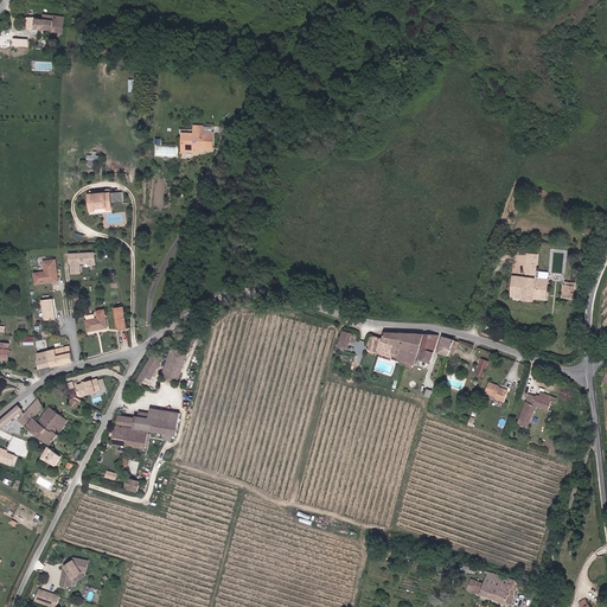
[(65,16),(48,14),(48,20),(37,19),(37,18),(30,17),(29,30),(56,32),(56,33),(64,34),(65,16)]
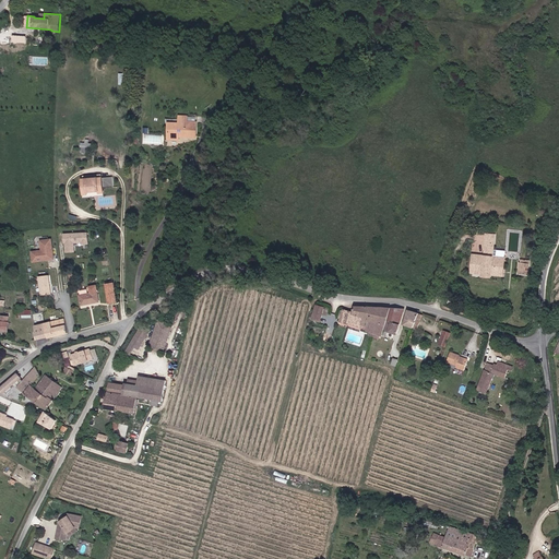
[(179,122),(168,121),(168,140),(179,140),(179,137),(197,137),(198,121),(188,120),(189,115),(179,115),(179,122)]
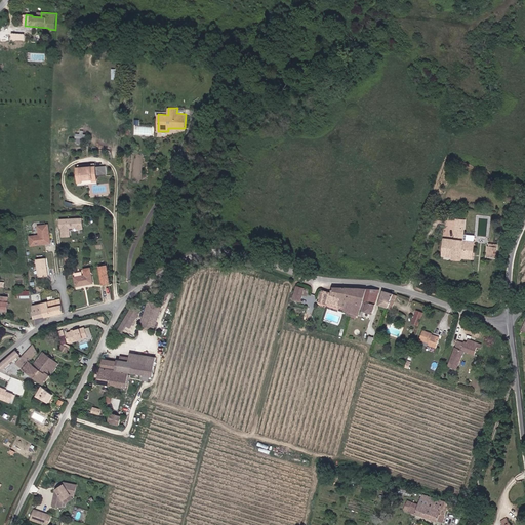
[(134,134),(153,135),(154,126),(135,125),(134,134)]
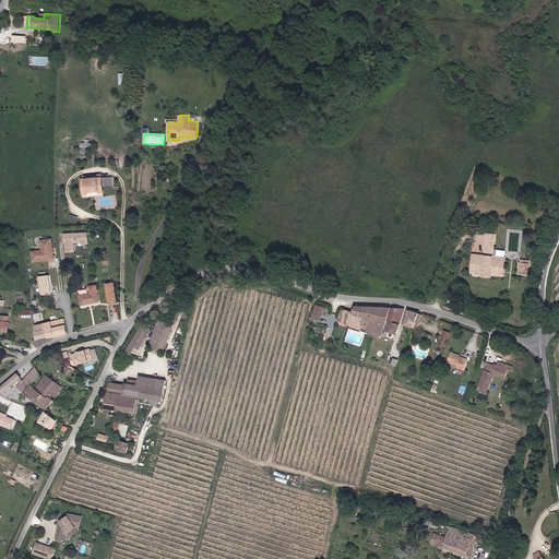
[(90,153),(90,139),(85,139),(85,142),(81,142),(81,153),(90,153)]
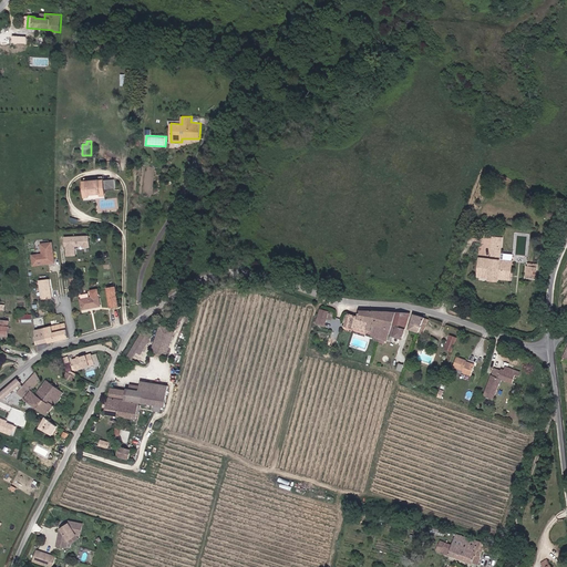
[(104,179),(105,189),(116,188),(115,178),(104,179)]
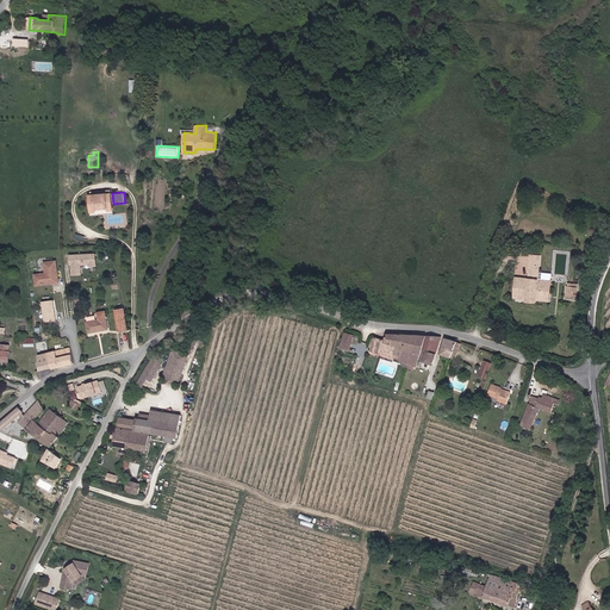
[(113,211),(111,193),(89,195),(91,213),(97,212),(97,210),(107,209),(107,212),(113,211)]
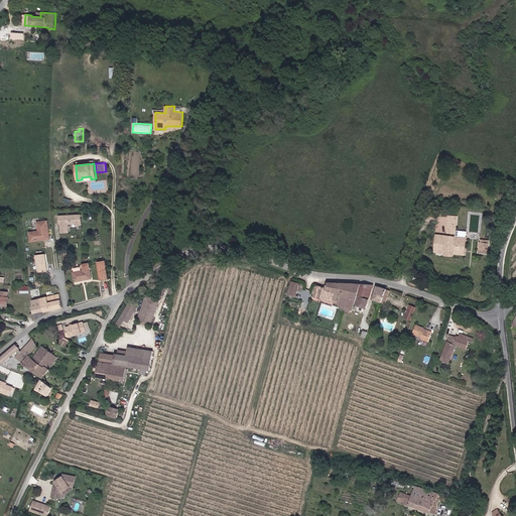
[(459,216),(449,215),(447,235),(437,234),(436,251),(445,252),(444,256),(455,257),(456,253),(467,254),(468,237),(457,236),(459,216)]
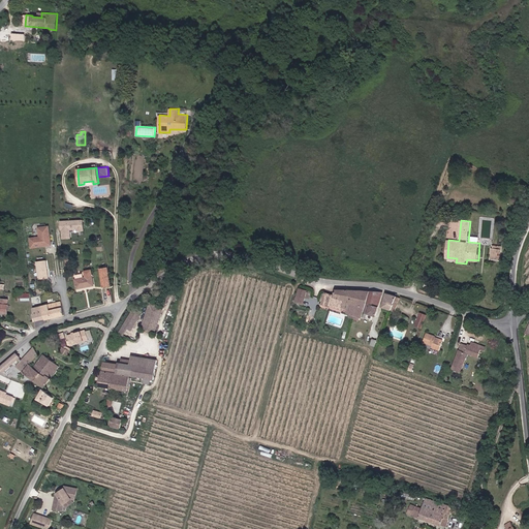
[(83,221),(60,222),(61,231),(61,240),(70,239),(70,231),(83,230),(83,221)]
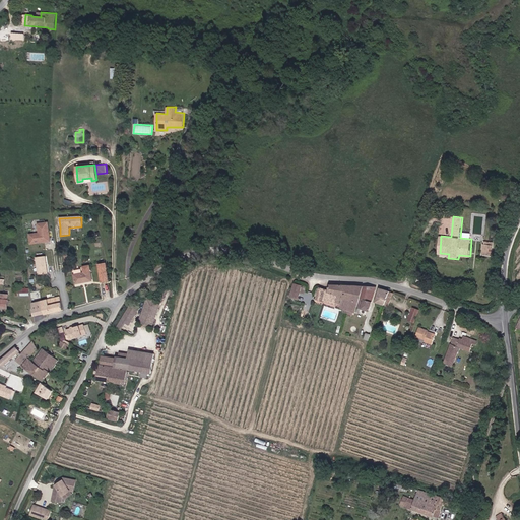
[(30,244),(50,242),(49,232),(48,222),(37,223),(38,234),(29,235),(30,244)]
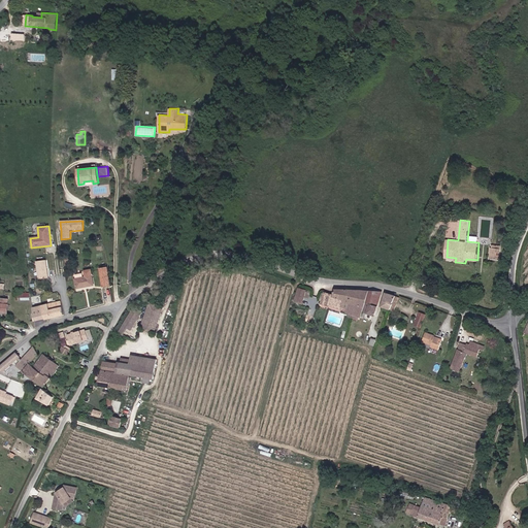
[(491,244),(490,259),(502,260),(503,245),(491,244)]
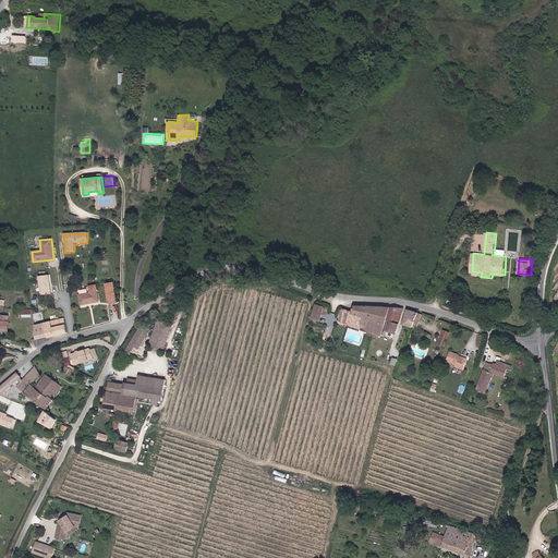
[(48,276),(38,277),(40,295),(50,293),(48,276)]
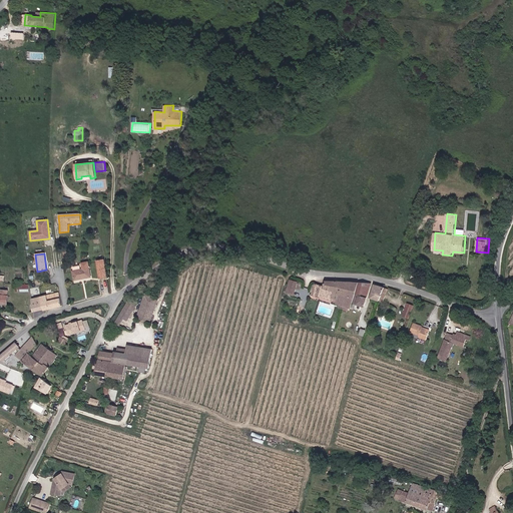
[(108,277),(104,260),(97,262),(100,278),(108,277)]
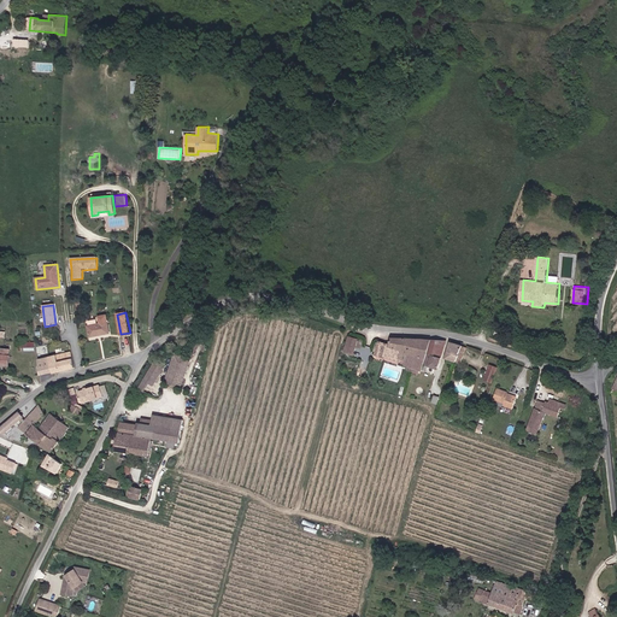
[(88,324),(90,336),(110,333),(107,315),(99,316),(99,323),(88,324)]
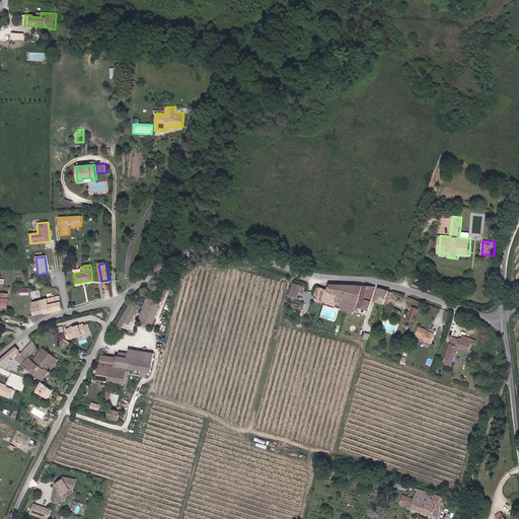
[(290,296),(297,298),(301,285),(294,283),(290,296)]
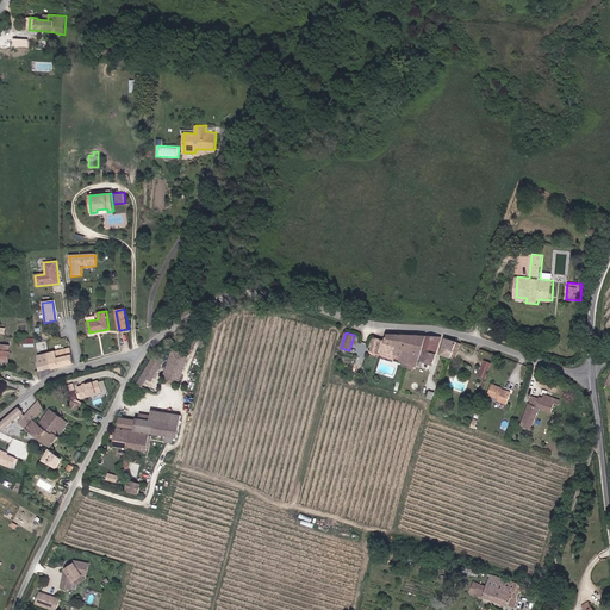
[(443,337),(387,334),(386,341),(374,337),(371,352),(404,361),(403,365),(414,368),(415,366),(417,367),(418,362),(421,363),(422,361),(435,365),(443,337)]
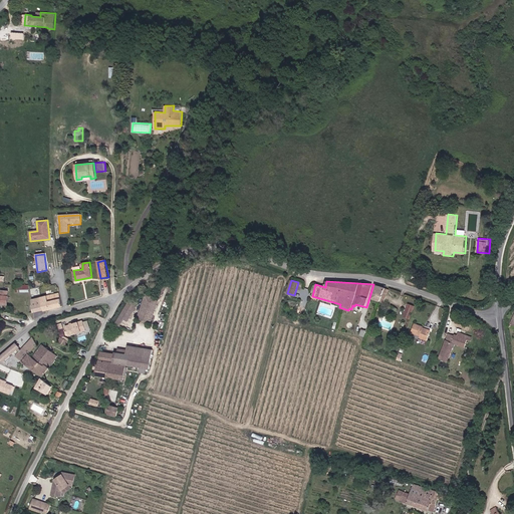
[(386,287),(375,285),(371,298),(381,301),(386,287)]
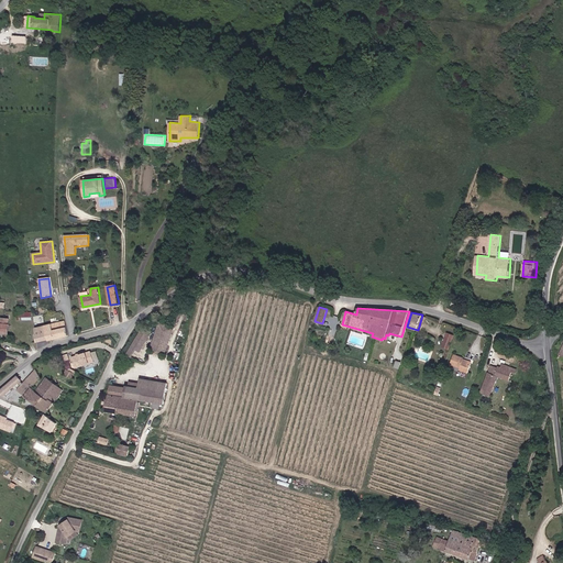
[(0,332),(9,334),(10,318),(0,317),(0,318),(0,332)]
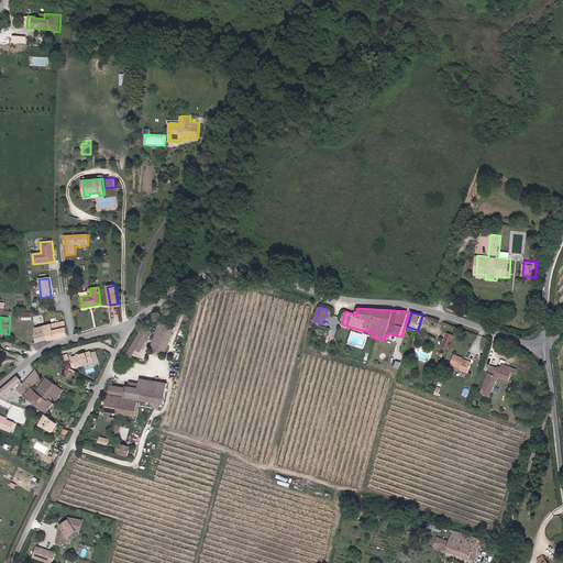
[(65,320),(35,328),(39,342),(68,334),(65,320)]
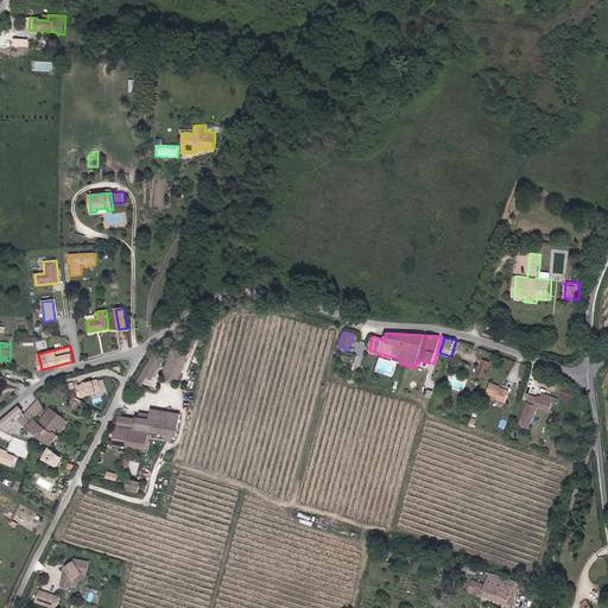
[(190,352),(175,347),(165,375),(181,381),(190,352)]
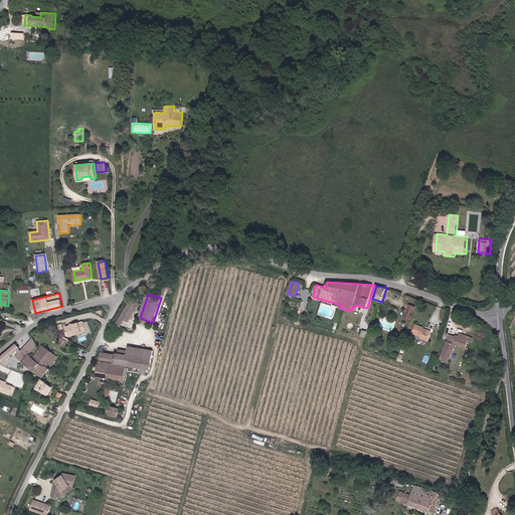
[(132,301),(118,324),(123,327),(127,320),(130,322),(140,305),(132,301)]
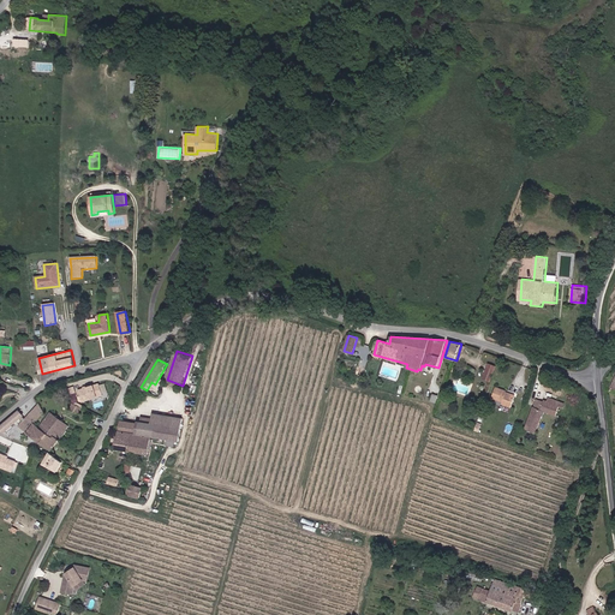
[(497,366),(489,363),(483,377),(491,381),(497,366)]
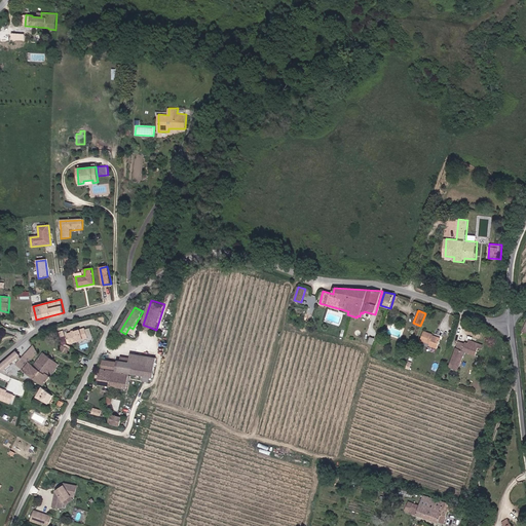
[(68,333),(71,342),(88,337),(85,328),(68,333)]
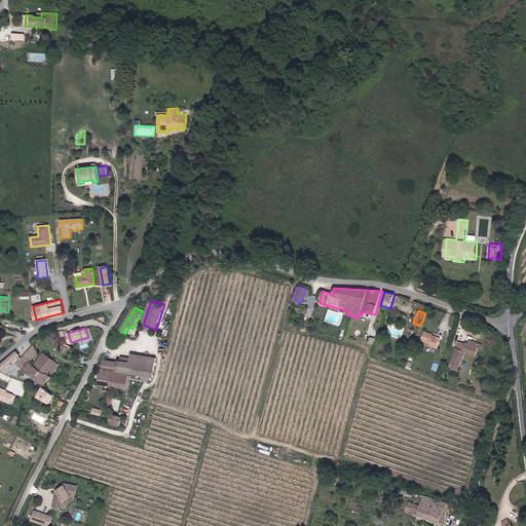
[(424,330),(421,339),(422,339),(430,342),(429,345),(438,348),(441,338),(434,335),(434,334),(424,330)]
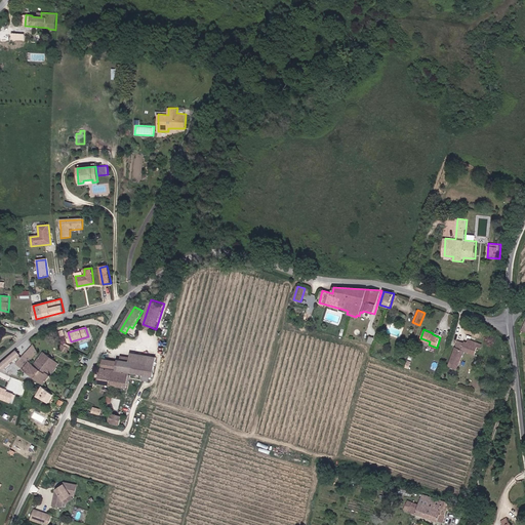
[(475,354),(477,347),(481,348),(483,342),(469,337),(467,342),(458,339),(449,365),(457,367),(463,350),(475,354)]
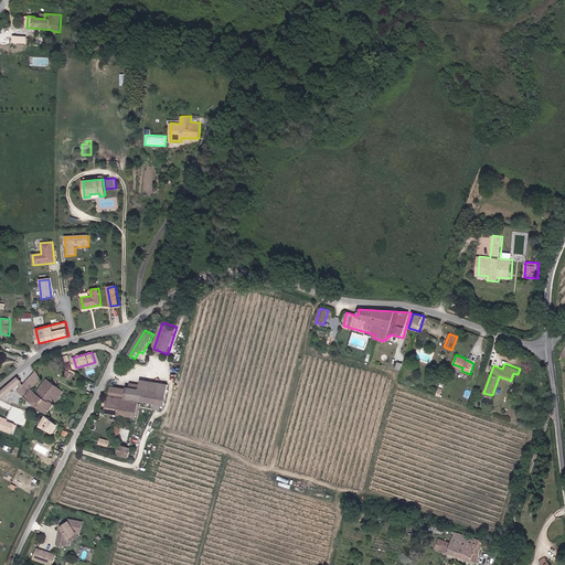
[(41,379),(35,370),(19,391),(46,414),(64,392),(48,377),(36,392),(32,388),(41,379)]
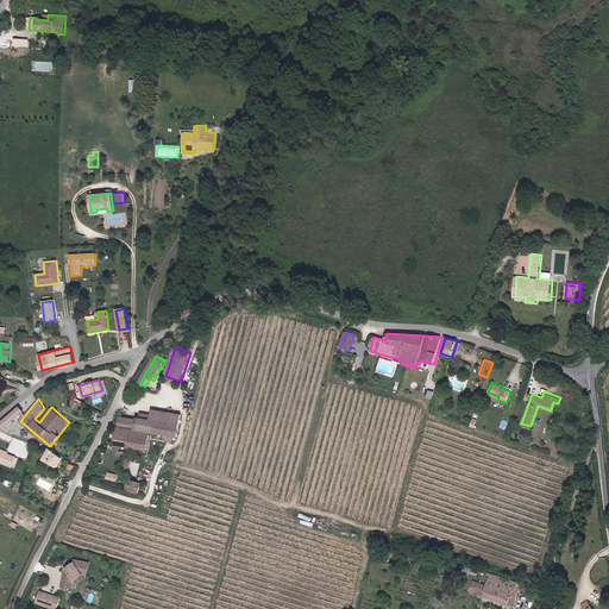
[(82,403),(73,399),(68,406),(79,412),(82,403)]
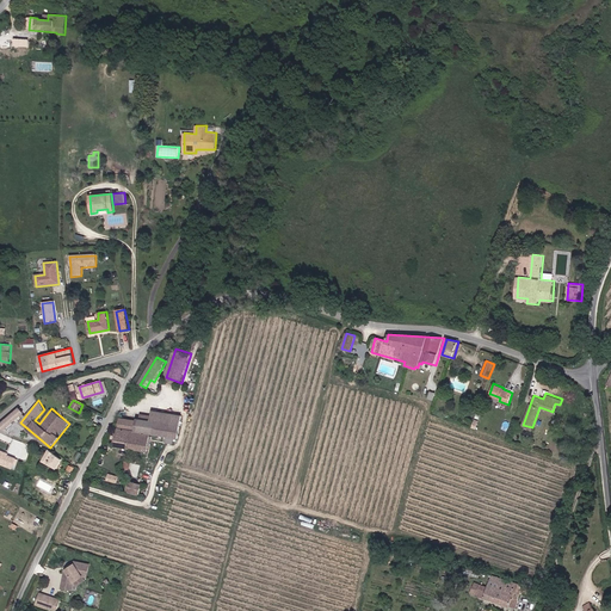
[(20,408),(0,424),(0,427),(5,430),(24,413),(20,408)]
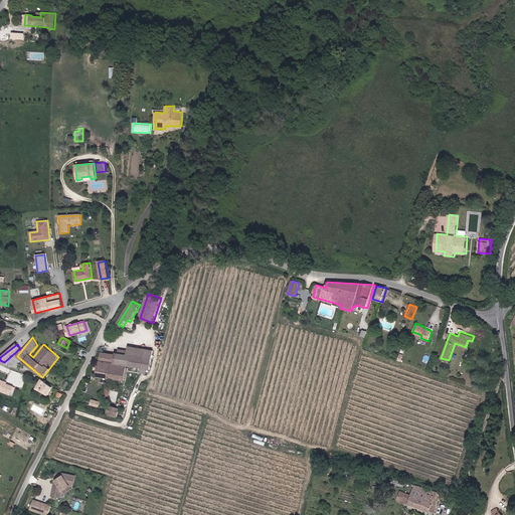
[(115,353),(102,351),(100,360),(98,360),(96,376),(125,380),(127,366),(151,370),(153,349),(129,346),(128,350),(119,348),(118,352),(115,352),(115,353)]
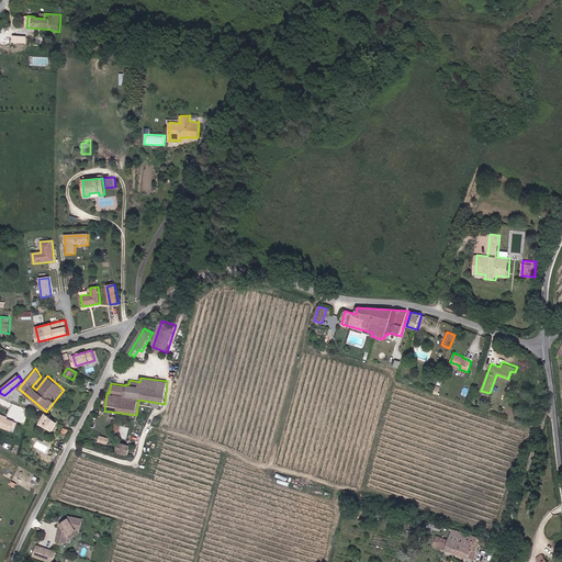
[(57,422),(46,413),(41,420),(52,429),(57,422)]
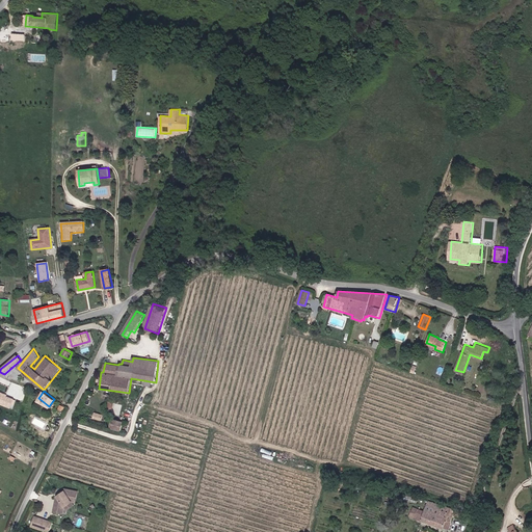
[(0,404),(10,408),(14,399),(6,397),(6,395),(0,392),(0,404)]
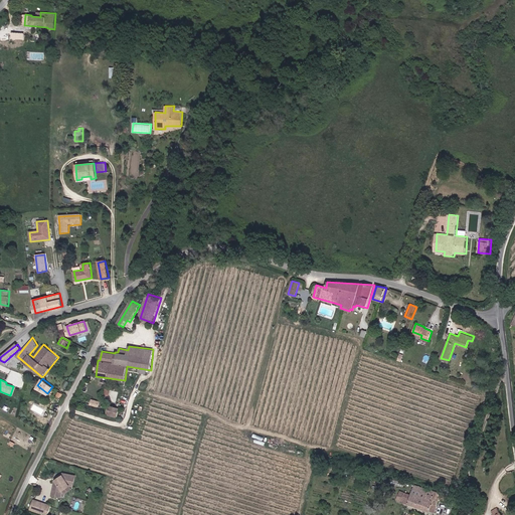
[(112,409),(122,412),(126,398),(116,396),(112,409)]
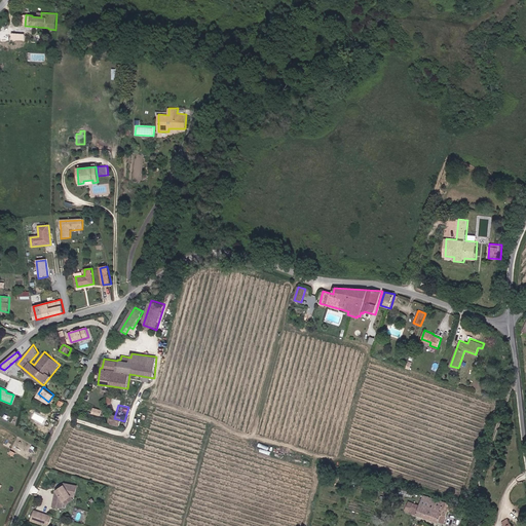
[(75,496),(77,485),(65,483),(64,485),(57,490),(53,504),(63,506),(64,501),(66,503),(75,496)]
